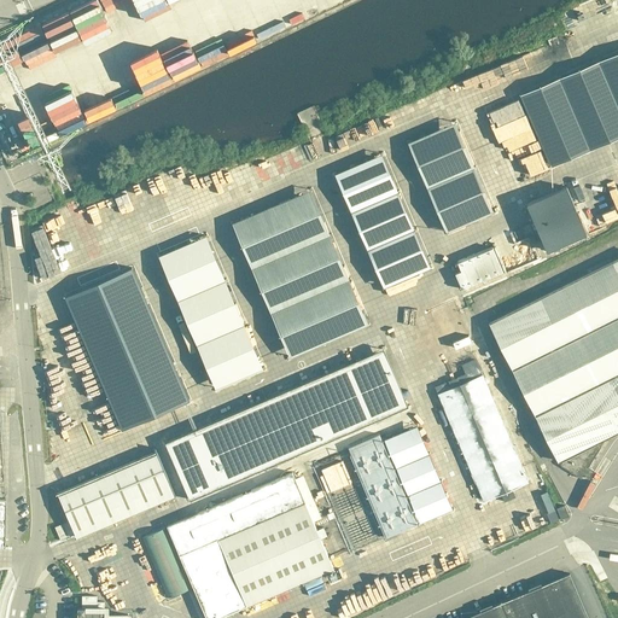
[(520,63),(514,65),(519,79),(525,76),(520,63)]
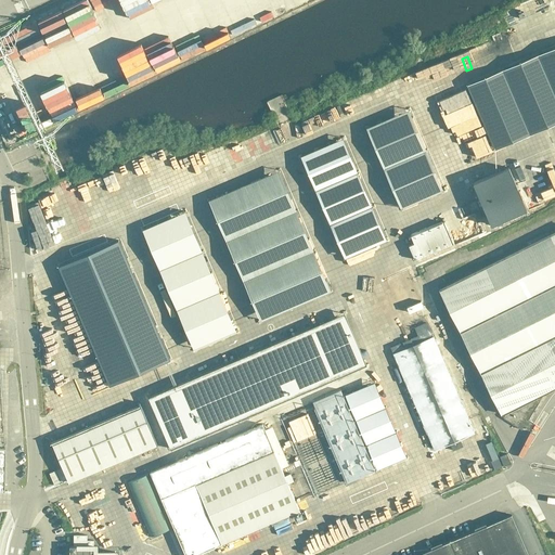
[(460,61),(430,69),(434,79),(438,91),(466,82),(460,61)]
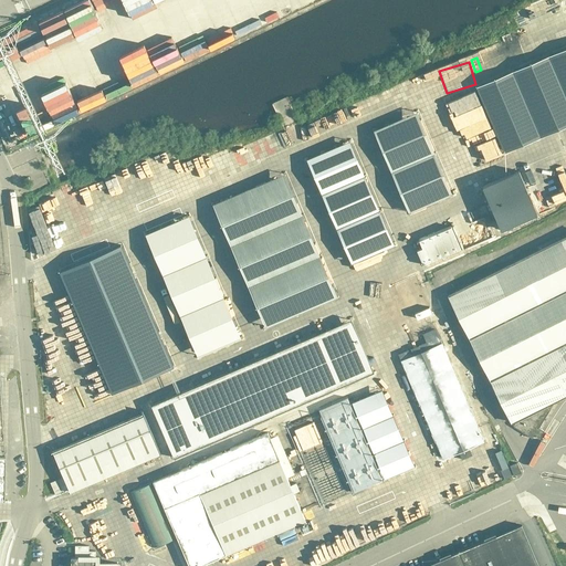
[(493,93),(499,104),(513,96),(512,94),(521,90),(523,94),(534,87),(522,62),(492,77),(494,81),(485,84),(489,90),(511,79),(515,87),(509,91),(500,95),(498,91),(493,93)]
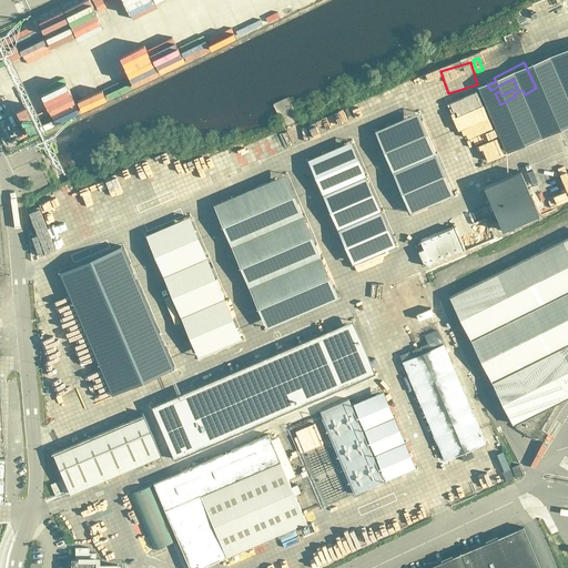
[(538,118),(549,114),(543,99),(501,114),(506,128),(537,117),(538,118)]
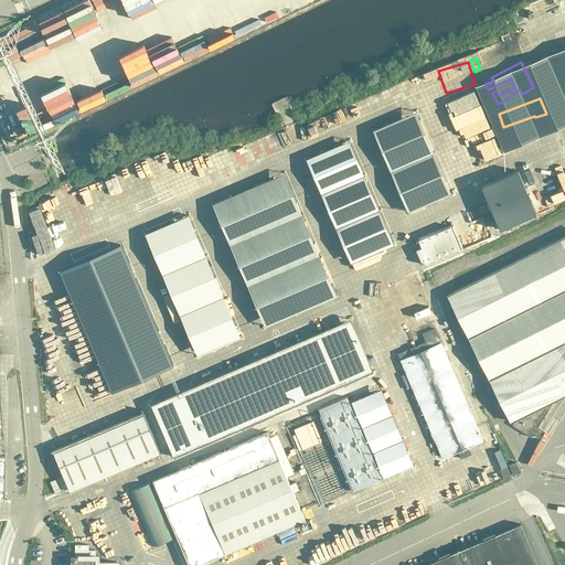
[(284,136),(292,132),(288,121),(283,124),(279,117),(288,114),(284,102),(272,106),(284,136)]
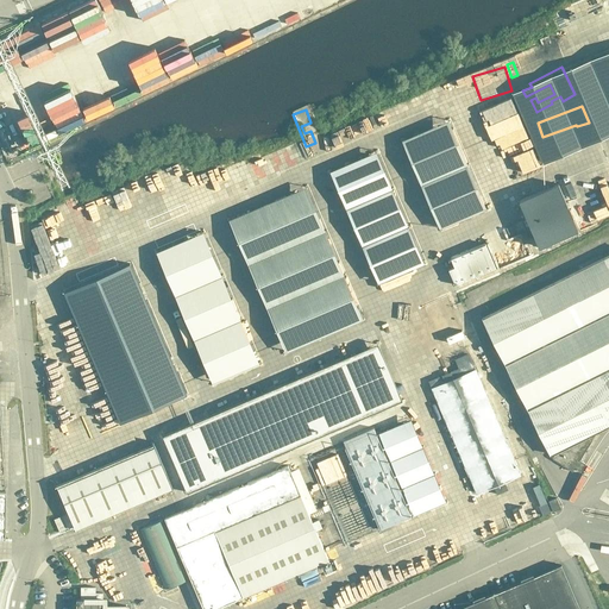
[(585,146),(588,152),(600,149),(597,142),(585,146)]
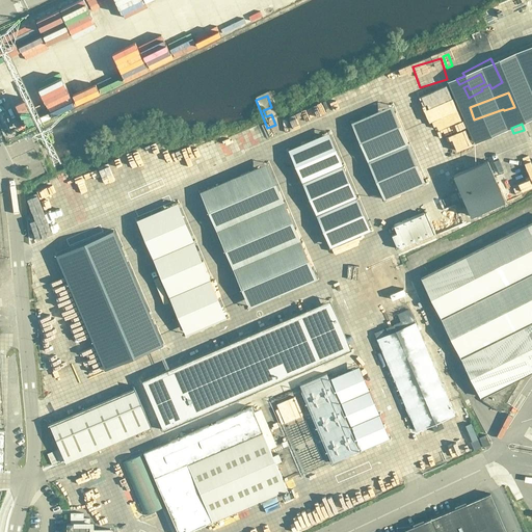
[(351,149),(395,135),(393,129),(349,141),(351,149)]
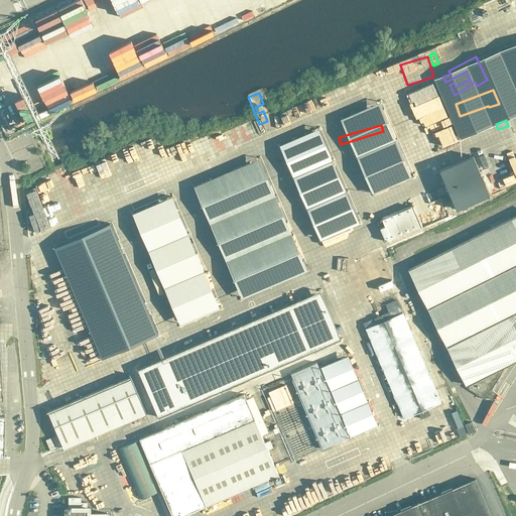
[(497,139),(502,151),(515,144),(515,142),(511,132),(497,139)]
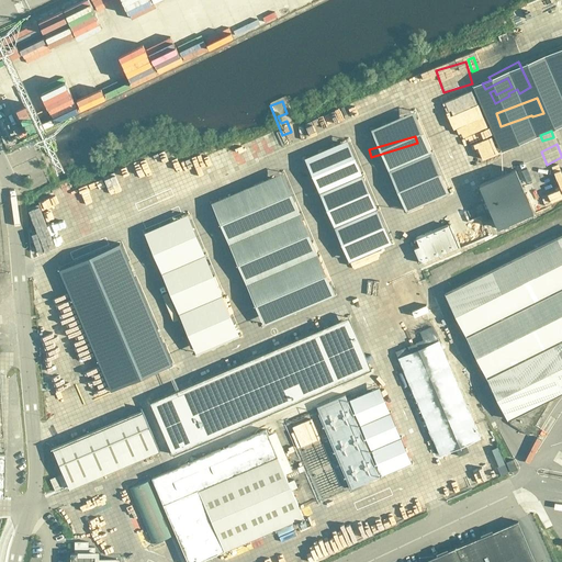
[(540,150),(525,156),(528,166),(543,159),(540,150)]
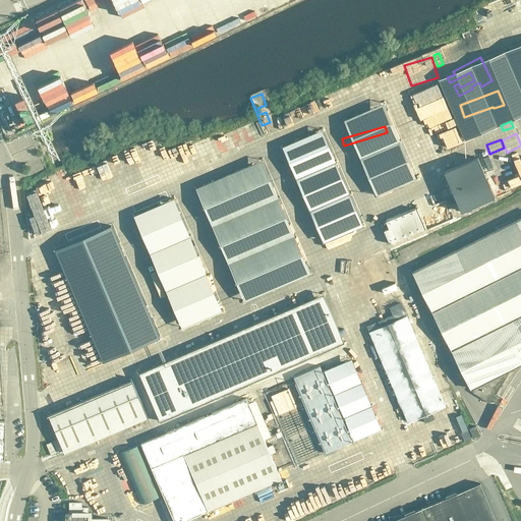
[(303,173),(330,163),(326,153),(312,157),(310,151),(291,159),(293,165),(300,163),(303,173)]
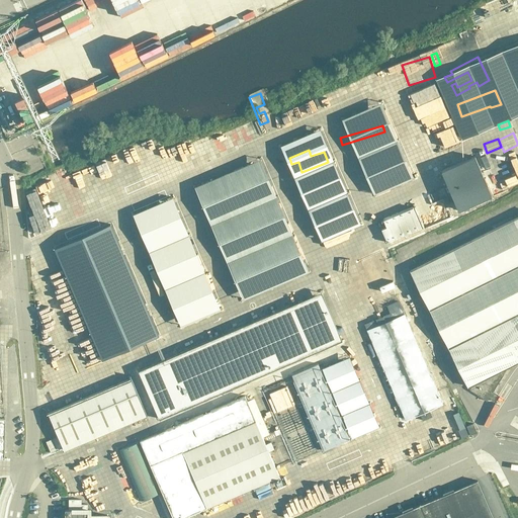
[(379,167),(375,158),(380,156),(377,150),(350,161),(357,176),(379,167)]
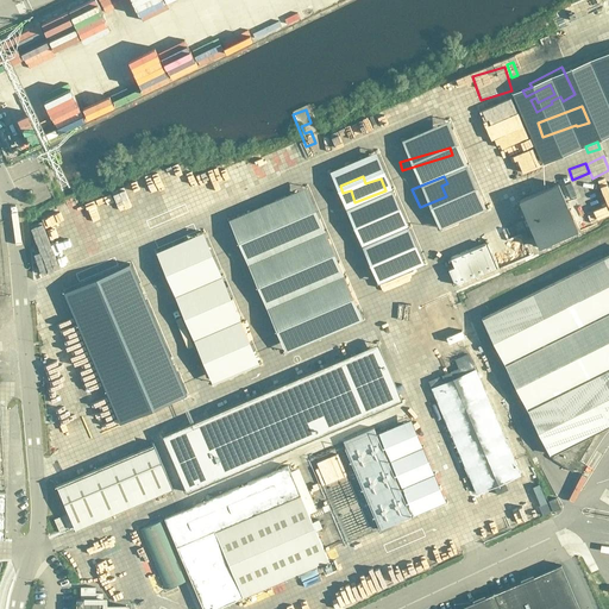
[(608,206),(608,205),(608,176),(573,188),(577,201),(597,195),(600,203),(606,201),(608,206)]
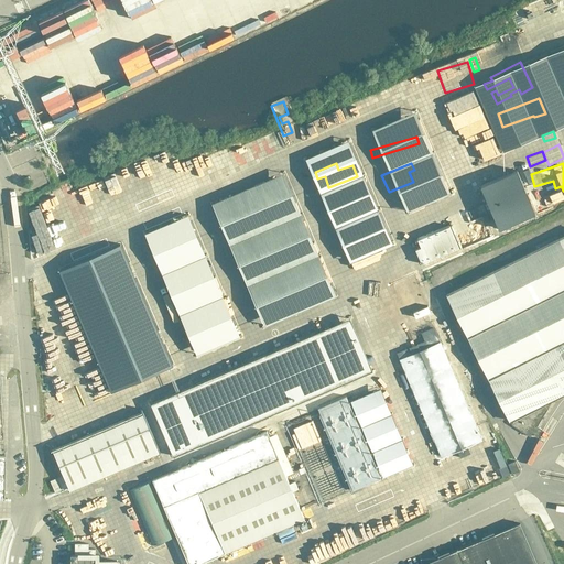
[(527,194),(517,171),(480,186),(490,209),(527,194)]
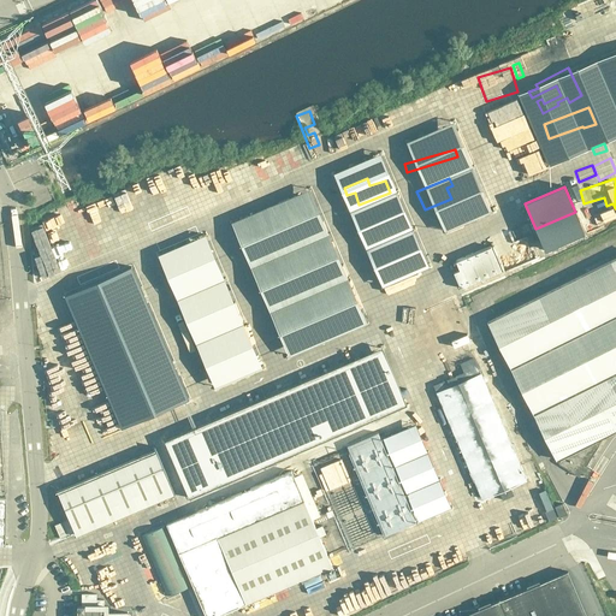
[(327,345),(367,331),(317,195),(234,226),(256,288),(232,297),(211,241),(164,259),(213,394),(266,374),(259,357),(267,355),(264,348),(271,347),(267,337),(277,333),(288,362),(319,351),(319,355),(330,350),(327,345)]
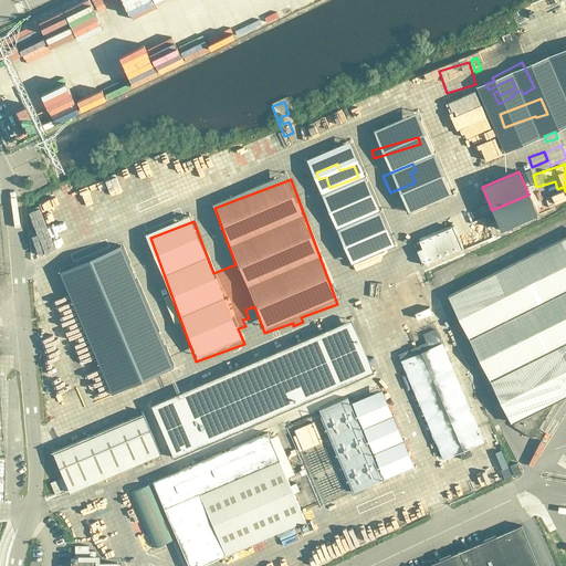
[(363,184),(324,197),(334,226),(338,224),(339,231),(337,231),(344,251),(349,249),(353,258),(364,254),(360,244),(383,237),(373,206),(369,207),(363,184)]
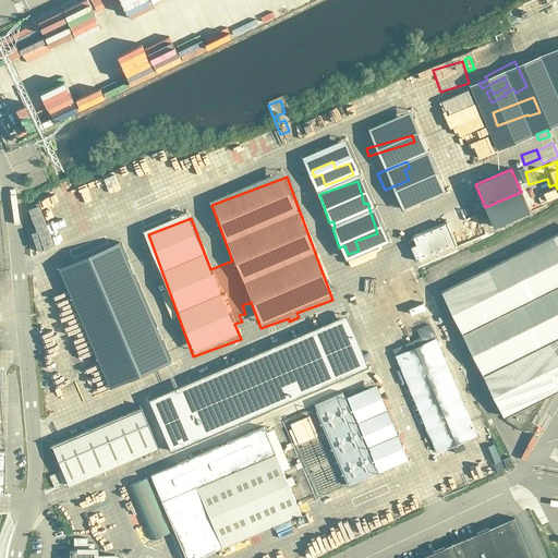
[(497,227),(499,234),(512,230),(505,209),(497,213),(501,226),(497,227)]
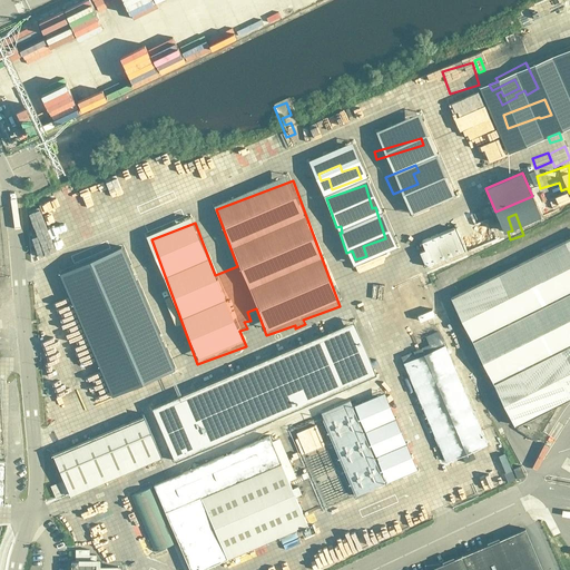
[(499,243),(509,239),(503,220),(493,224),(499,243)]
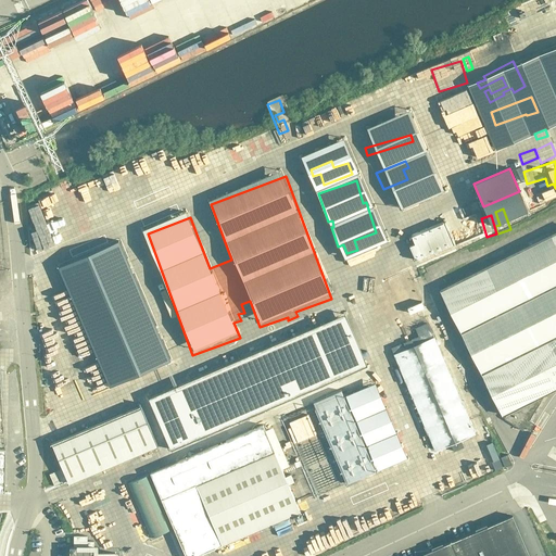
[(415,245),(409,248),(415,261),(452,245),(442,223),(411,237),(415,245)]
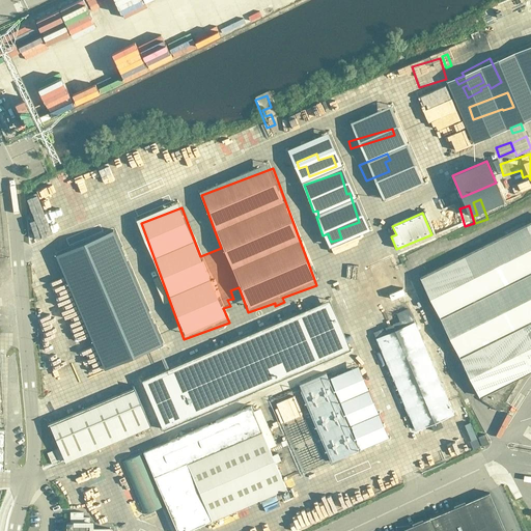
[(530,222),(420,278),(479,397),(481,396),(482,398),(480,399),(481,402),(497,412),(500,408),(506,412),(510,406),(504,401),(514,384),(512,381),(530,371),(530,222)]
